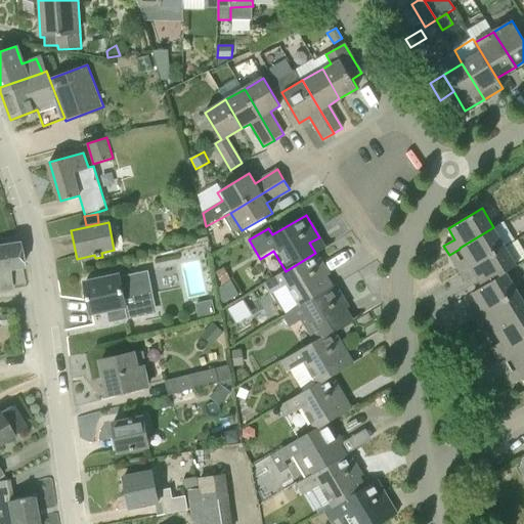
[(461,273),(505,247),(493,227),(460,248),(460,249),(466,258),(455,264),(461,273)]
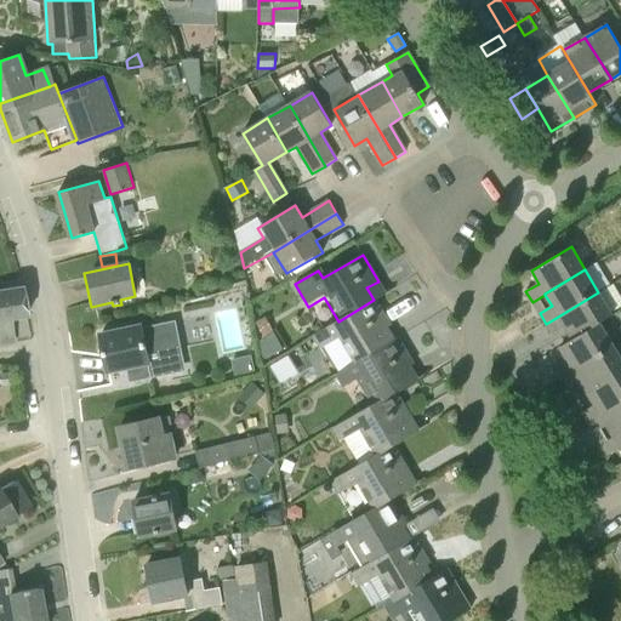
[(10,319),(27,317),(21,286),(0,290),(0,345),(12,343),(11,334),(12,334),(10,319)]
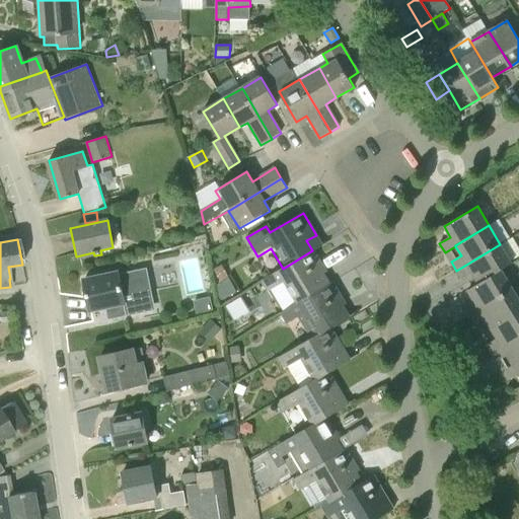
[(283,285),(294,305),(322,287),(317,279),(326,272),(313,251),(329,241),(329,240),(312,250),(283,269),(261,282),(268,293),(283,285)]
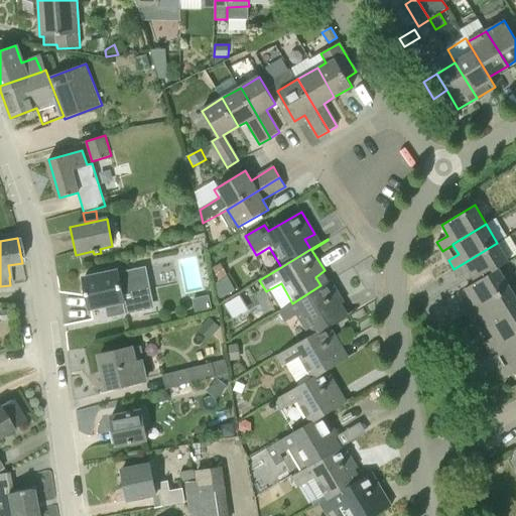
[(498,268),(508,261),(497,243),(454,269),(459,278),(469,271),(476,282),(498,268)]
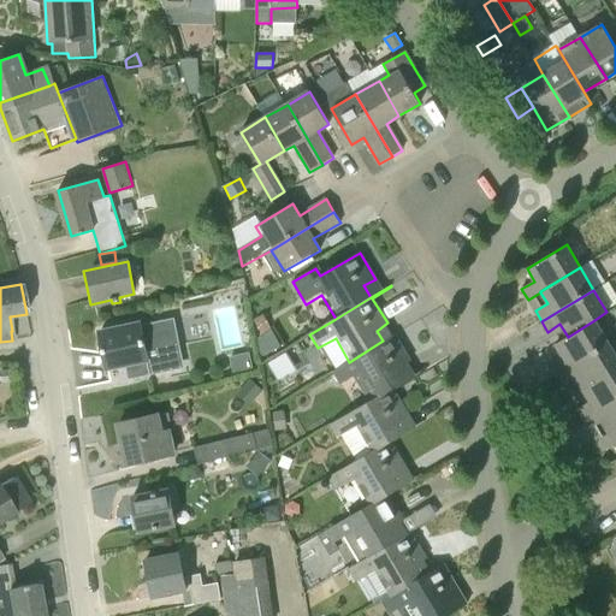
[(271,329),(264,314),(254,320),(261,333),(271,329)]
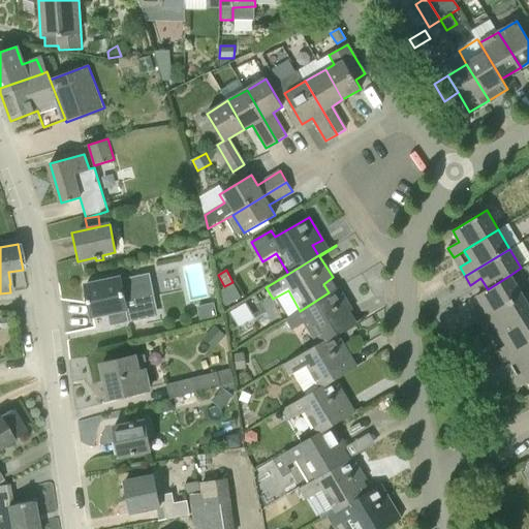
[(111,325),(153,317),(145,275),(116,281),(116,278),(86,284),(89,299),(88,300),(92,316),(110,313),(112,323),(111,323),(111,325)]
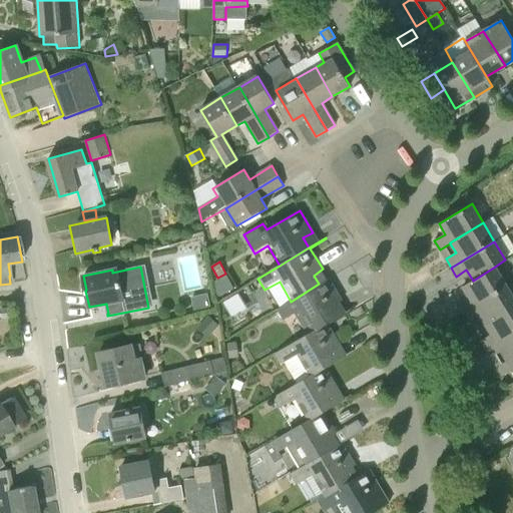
[(463,312),(507,286),(495,267),(473,281),(462,287),(469,298),(458,304),(463,312)]
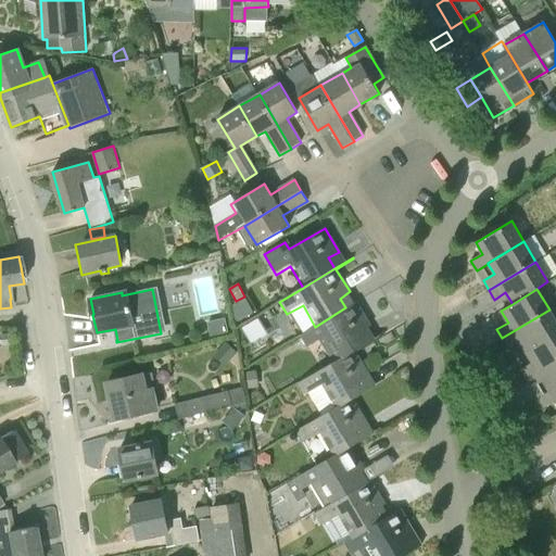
[(253,314),(244,298),(231,304),(236,323),(253,314)]
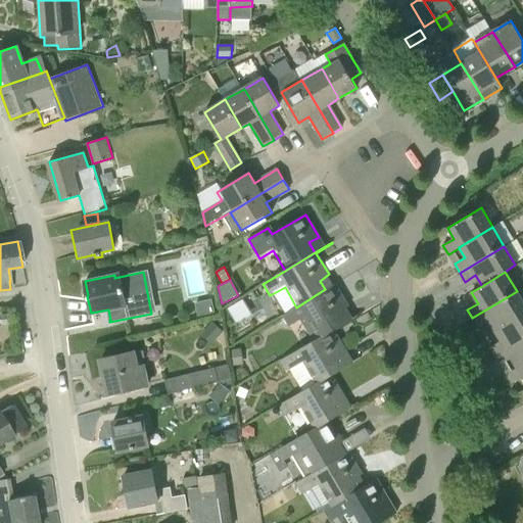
[(325,289),(296,307),(282,316),(288,327),(303,319),(316,341),(333,331),(333,332),(362,314),(362,313),(344,322),(338,313),(348,306),(335,284),(325,290),(325,289)]
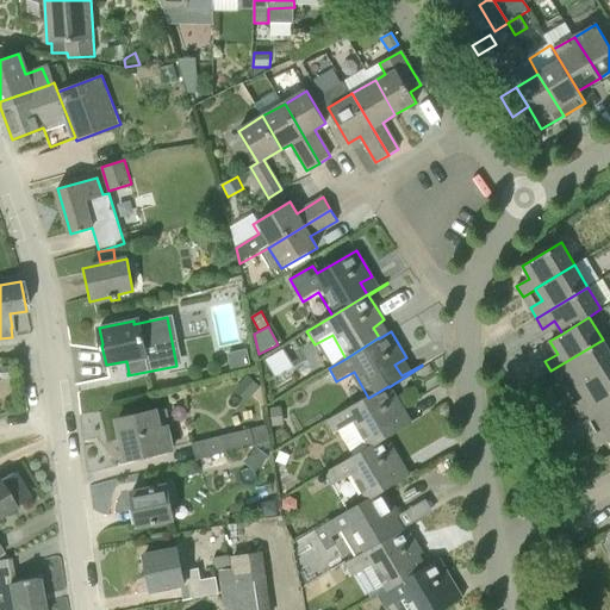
[(577,386),(609,365),(609,352),(603,340),(551,371),(558,381),(570,374),(577,386)]
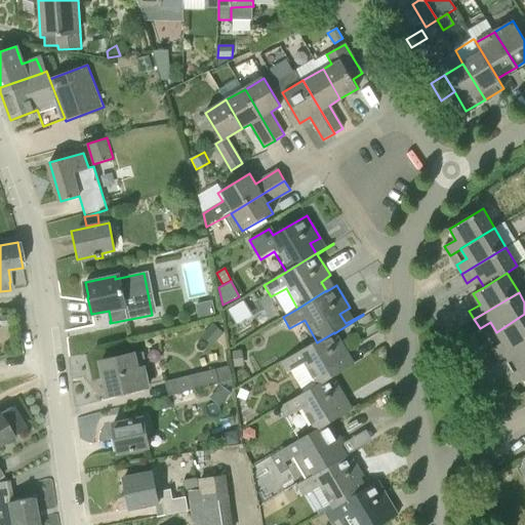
[(215,313),(212,299),(196,304),(198,317),(215,313)]
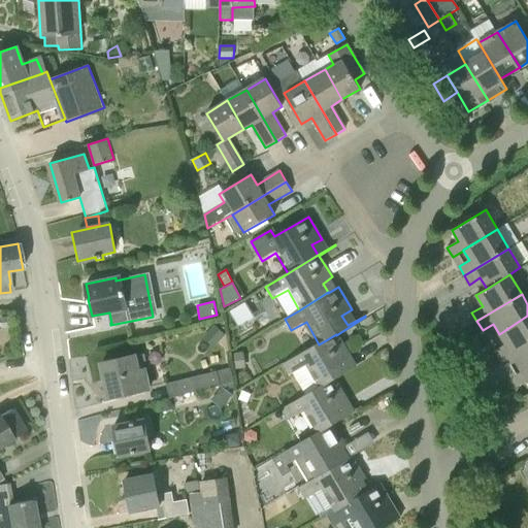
[(505,344),(495,351),(500,359),(527,342),(527,316),(499,334),(505,344)]
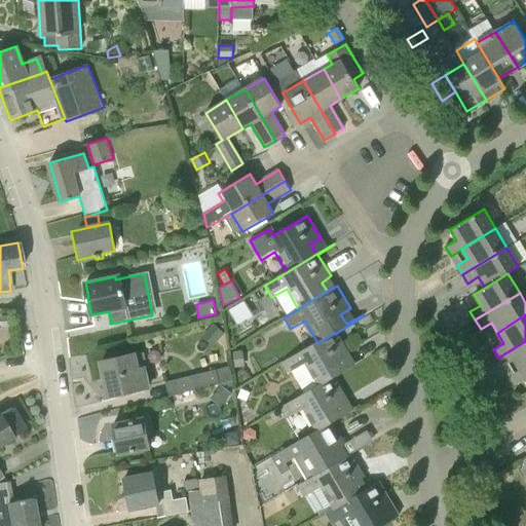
[(202,337),(213,346),(216,343),(224,335),(214,325),(205,334),(202,337)]
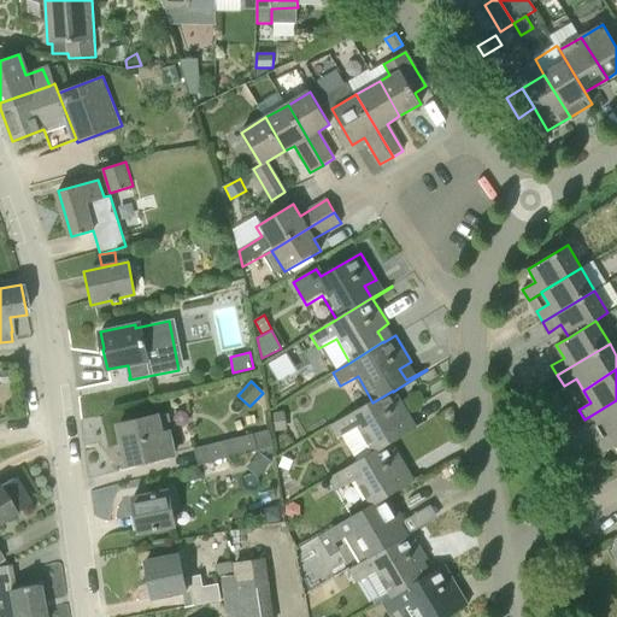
[(370,454),(389,444),(391,445),(424,423),(424,422),(405,434),(398,422),(409,415),(393,392),(393,391),(374,403),(330,428),(338,440),(342,436),(357,463),(370,454)]
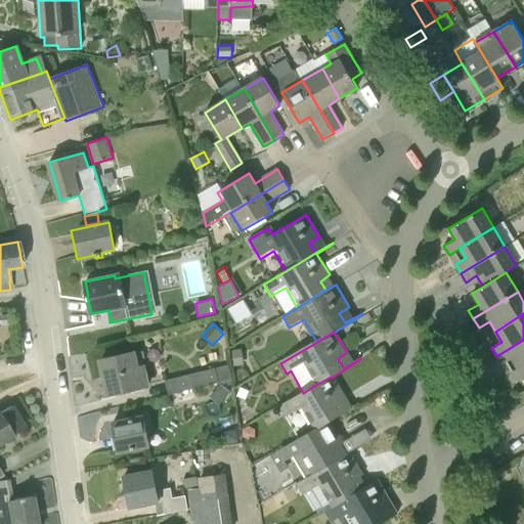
[(512,359),(518,368),(518,369),(523,365),(523,340),(496,356),(501,365),(512,359)]
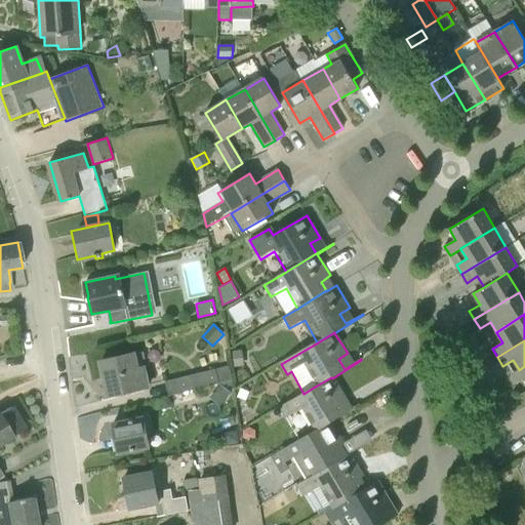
[(245,366),(243,350),(233,352),(235,368),(245,366)]
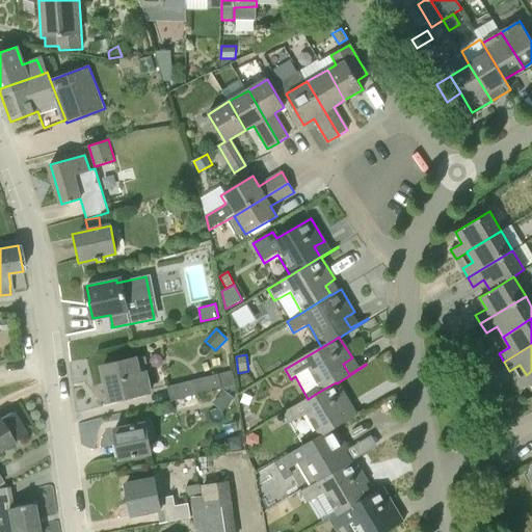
[(112,399),(150,391),(145,371),(141,372),(138,358),(102,366),(106,384),(108,383),(112,399)]
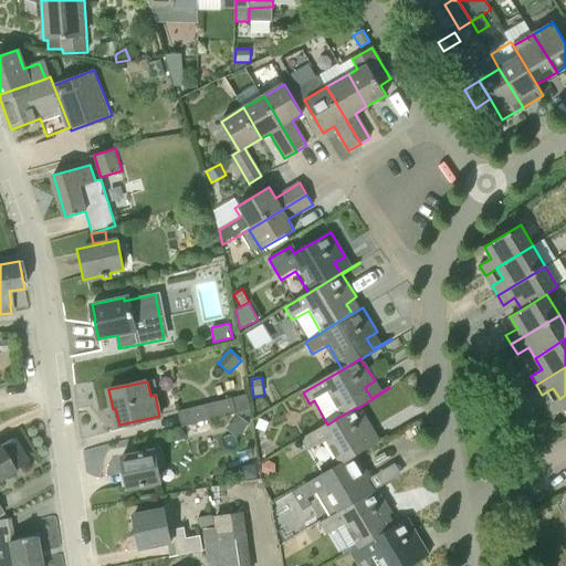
[(231,398),(236,412),(240,411),(250,409),(245,395),(231,398)]
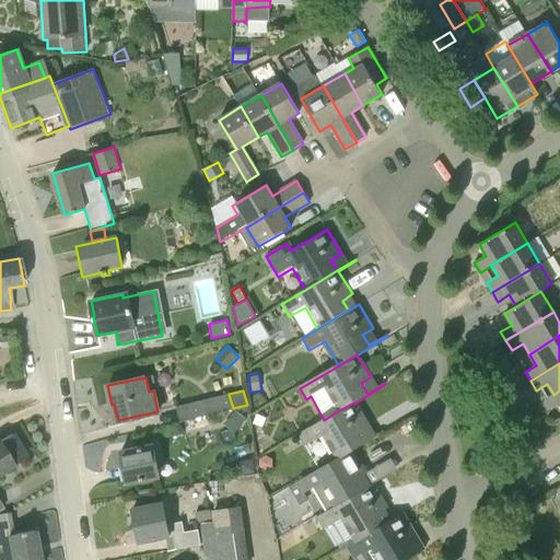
[(559,391),(553,395),(553,394),(541,400),(548,411),(559,405),(559,391)]
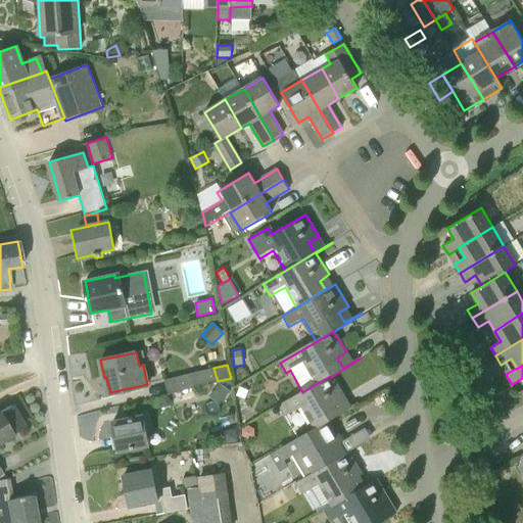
[(170,393),(218,381),(214,368),(167,380),(170,393)]
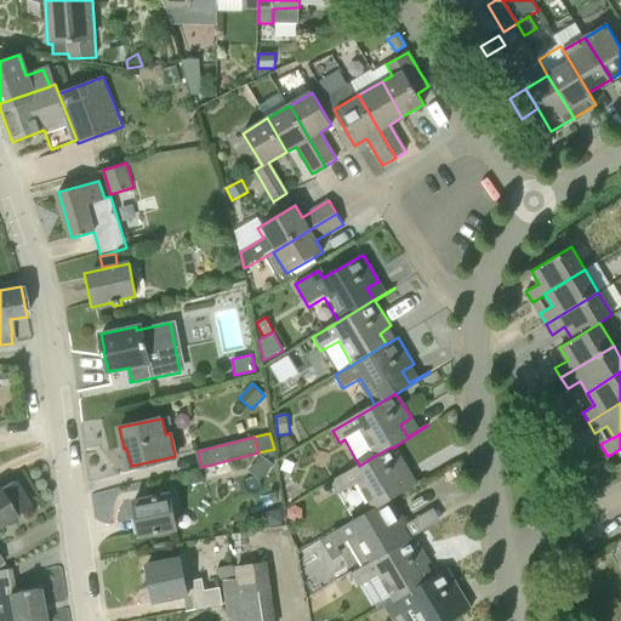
[(409,471),(393,448),(392,446),(372,457),(359,466),(330,482),(337,495),(357,485),(371,512),(391,501),(391,502),(426,478),(425,477),(406,490),(398,479),(409,471)]
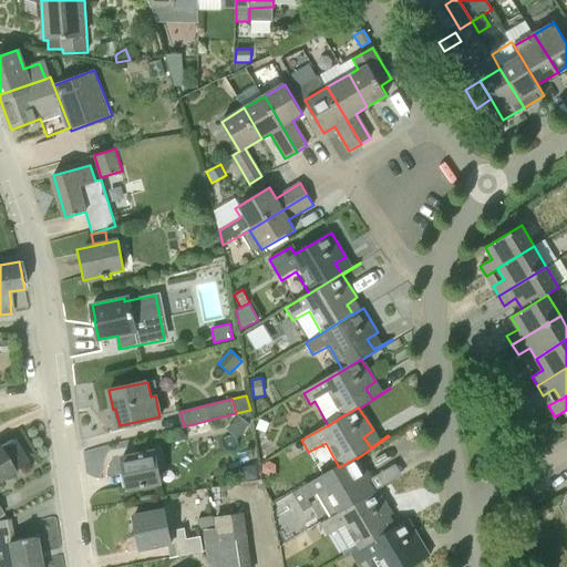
[(226,430),(237,439),(240,435),(249,424),(237,415),(228,426),(226,430)]
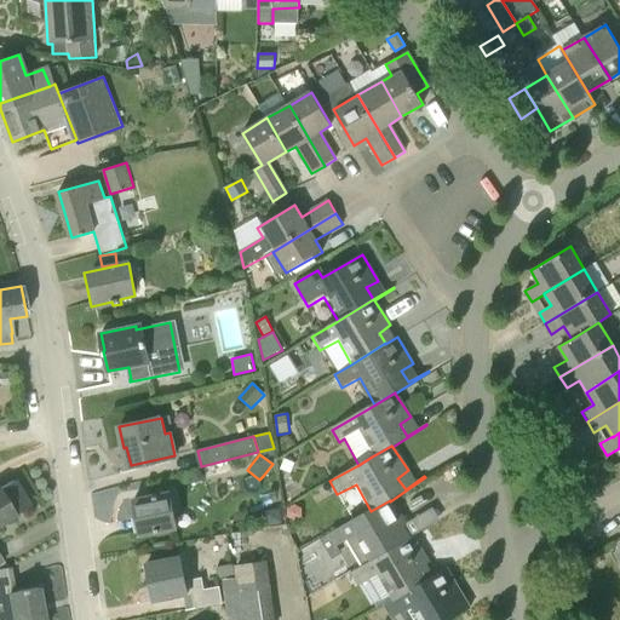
[(0,522),(7,518),(28,506),(13,481),(0,488),(0,522)]
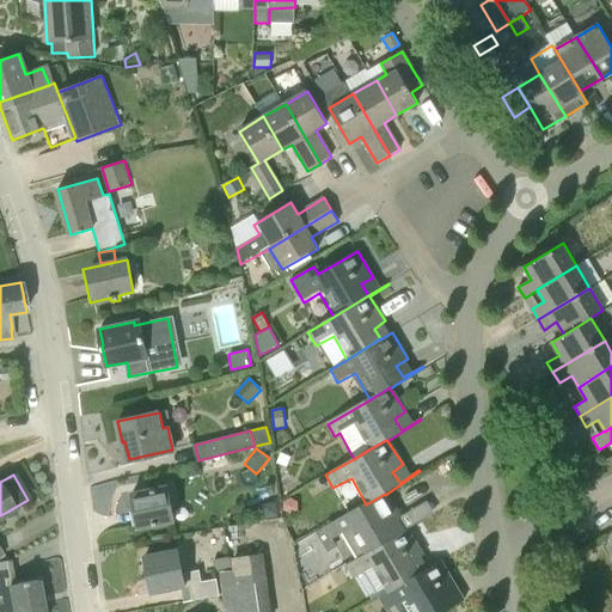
[(139,528),(173,521),(166,487),(132,494),(139,528)]
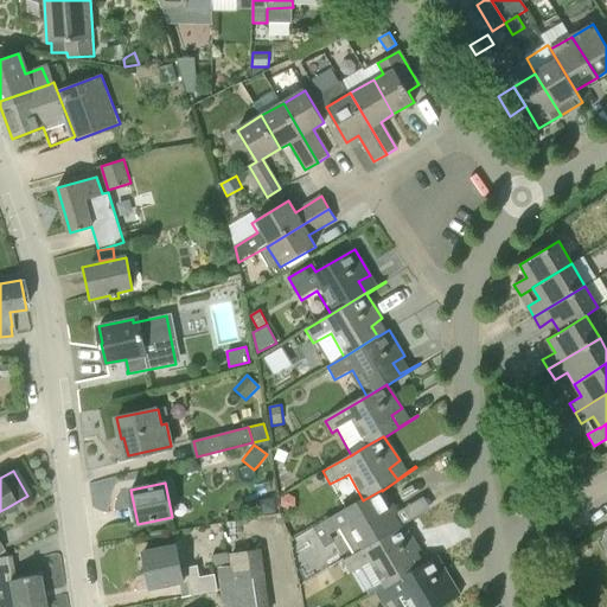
[(397,513),(382,491),(382,490),(363,500),(363,502),(321,525),(313,530),(323,549),(333,543),(330,538),(347,526),(363,549),(393,531),(387,519),(397,513)]
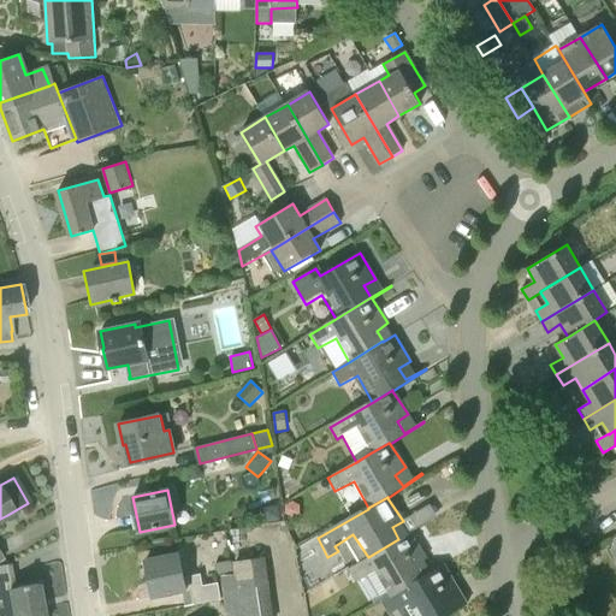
[(270,507),(265,515),(265,522),(279,520),(277,505),(270,507)]
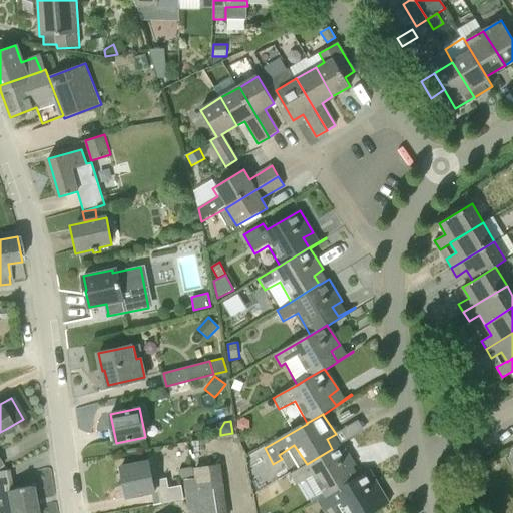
[(324,495),(351,480),(346,471),(355,465),(342,443),(332,449),(307,464),(291,474),(297,484),(312,476),(324,495)]
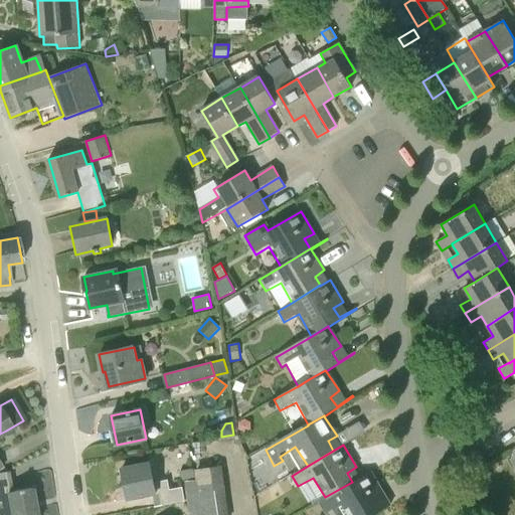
[(487,468),(477,452),(472,456),(481,471),(487,468)]
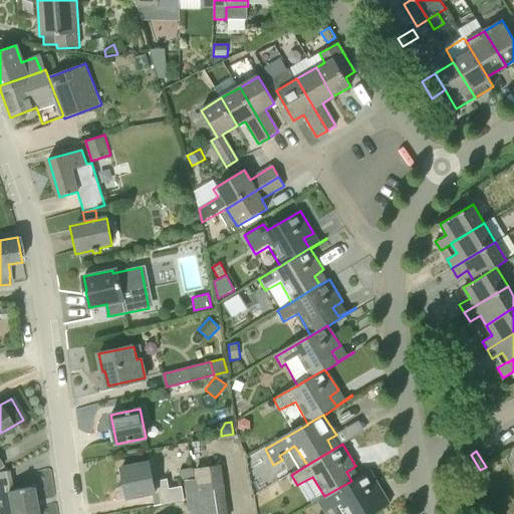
[(154,507),(163,506),(183,502),(181,489),(166,492),(164,482),(153,484),(149,462),(121,468),(127,498),(151,494),(154,507)]
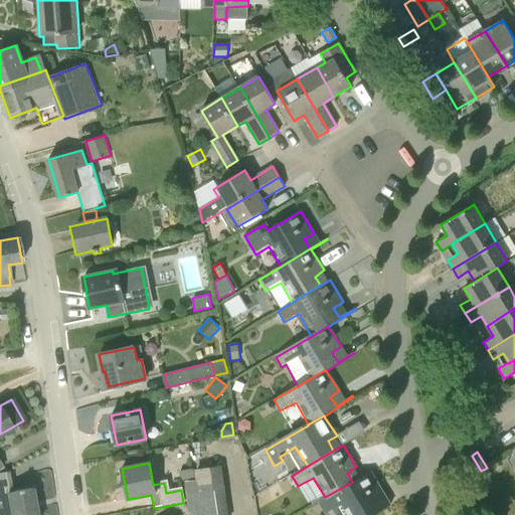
[(195,479),(193,469),(179,472),(181,482),(195,479)]
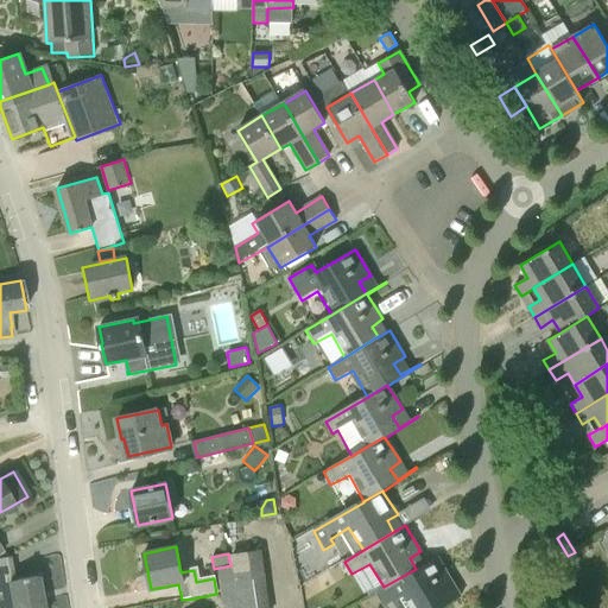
[(441,607),(461,596),(460,595),(449,602),(442,590),(453,583),(437,557),(416,570),(416,569),(384,587),(375,593),(385,607),(400,596),(407,607),(441,607)]
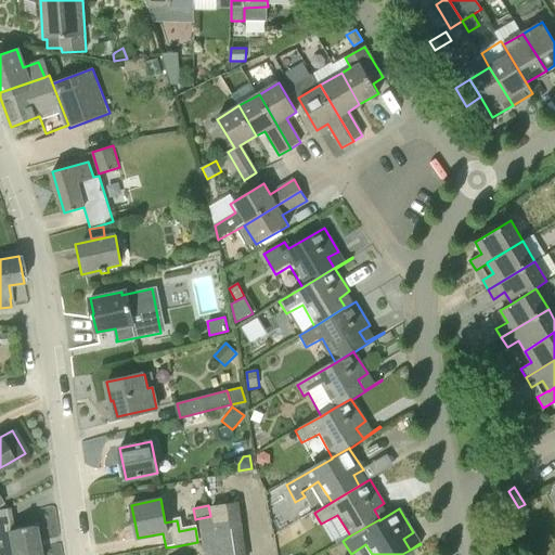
[(38,554),(34,526),(9,530),(9,525),(0,526),(0,554),(38,554)]
